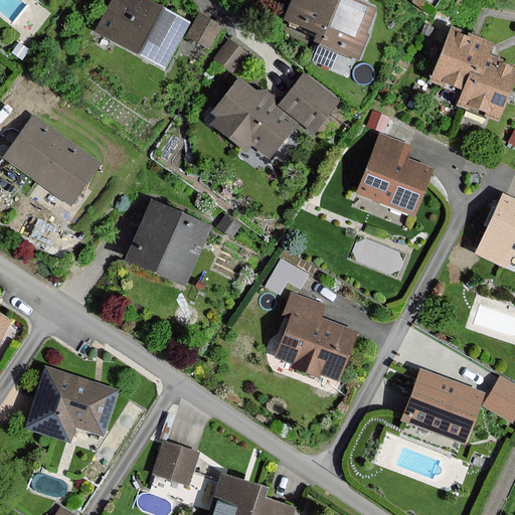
[(139,0),(113,0),(96,32),(162,67),(185,24),(139,0)]
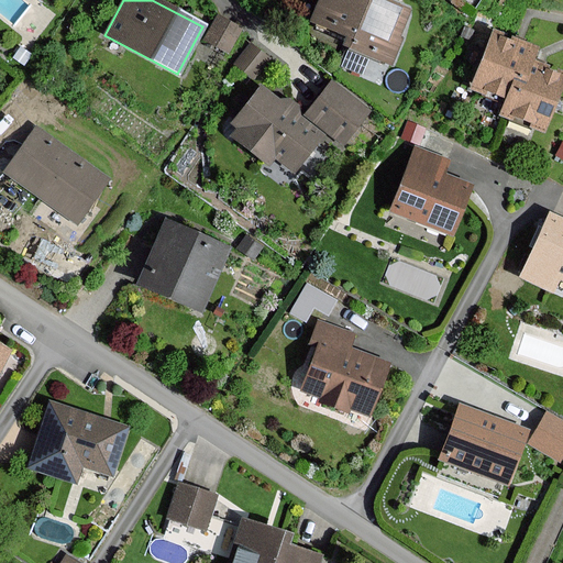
[(321,0),(312,23),(343,34),(339,46),(388,65),(408,11),(377,0),(321,0)]
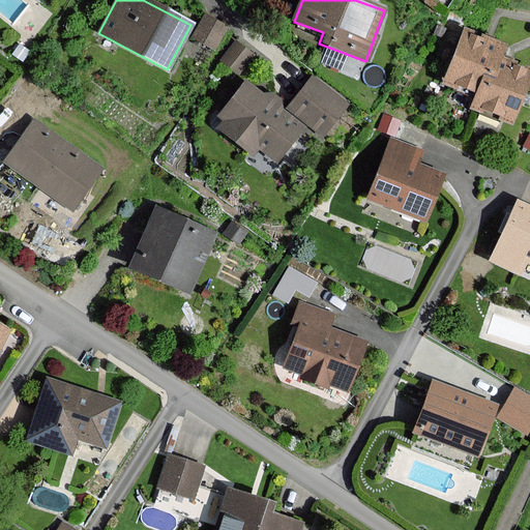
[(226,27),(204,17),(193,38),(214,49),(226,27)]
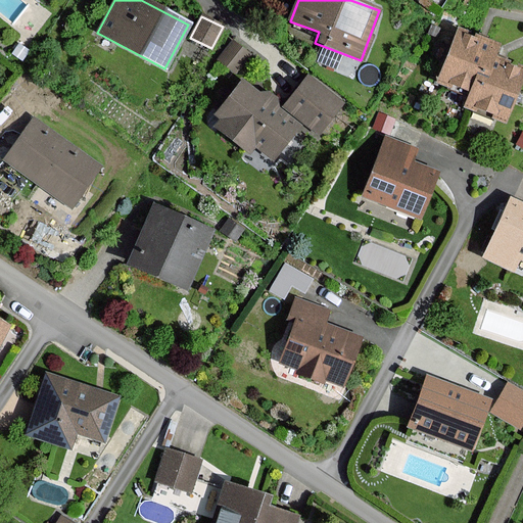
[(455,30),(435,85),(467,96),(474,75),(485,79),(492,58),(496,45),(480,39),(455,30)]
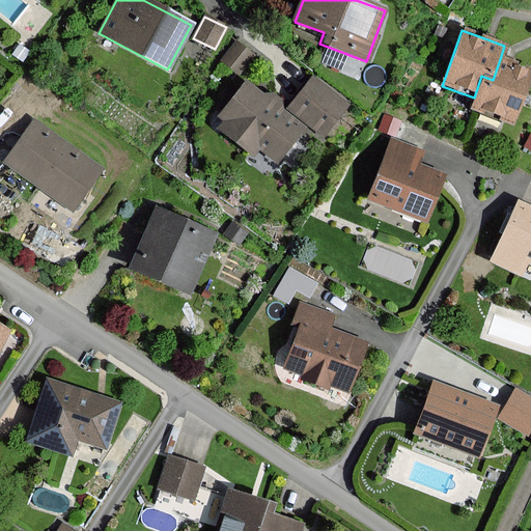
[(252,55),(235,43),(222,61),(239,73),(252,55)]
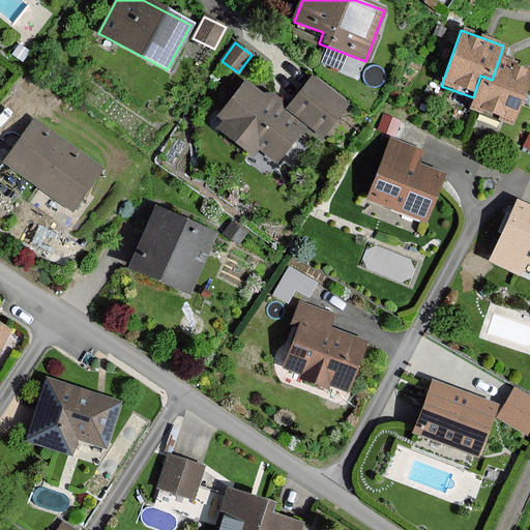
[(511,124),(529,71),(529,69),(499,59),(492,80),(480,76),(473,97),(468,110),(511,124)]
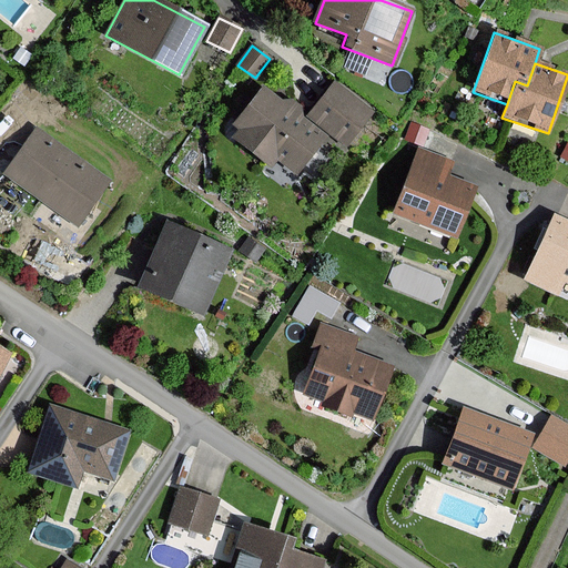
[(372,111),(335,82),(308,114),(344,144),(372,111)]
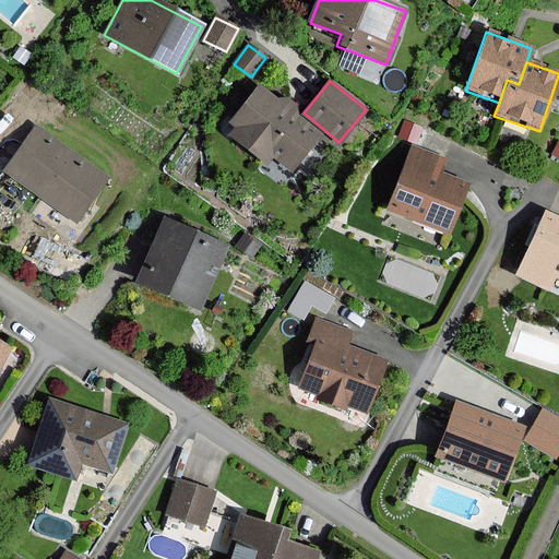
[(281,105),(258,86),(228,123),(235,129),(228,137),(265,166),(272,157),(290,173),(321,134),(295,114),(299,108),(287,97),(281,105)]
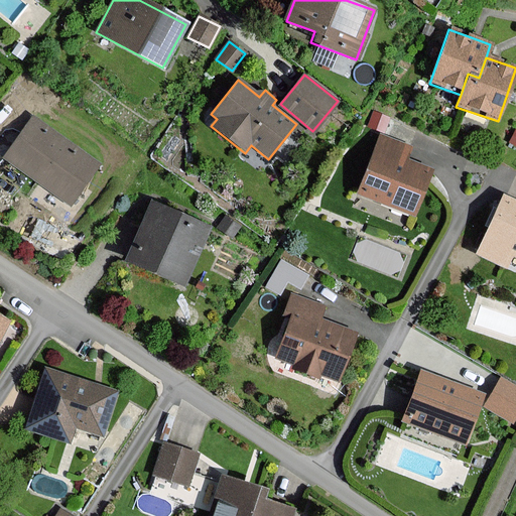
[(32,119),(5,158),(69,203),(97,163),(32,119)]
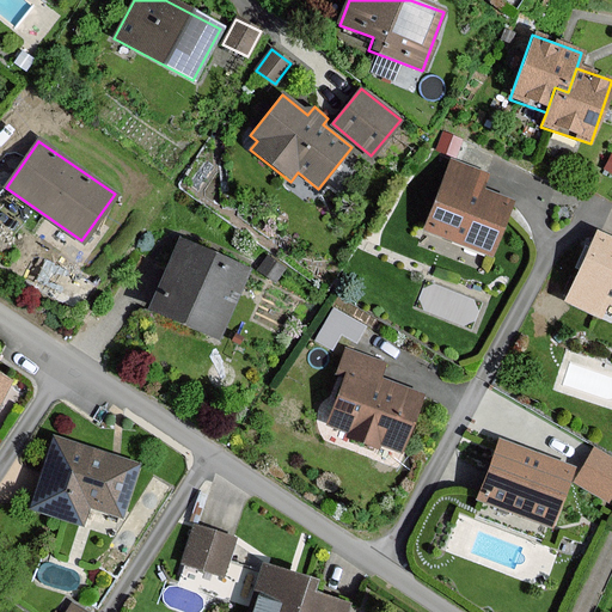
[(487,176),(451,163),(424,231),(490,256),(512,202),(481,190),(487,176)]
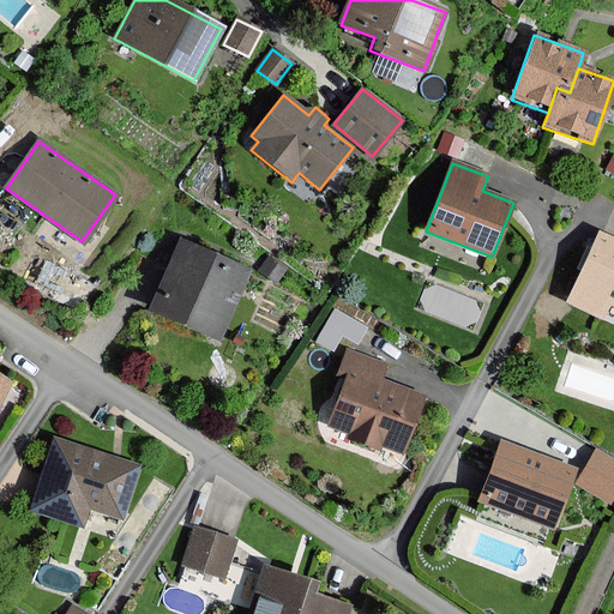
[(613,240),(597,234),(566,302),(601,319),(607,305),(613,307),(613,240)]
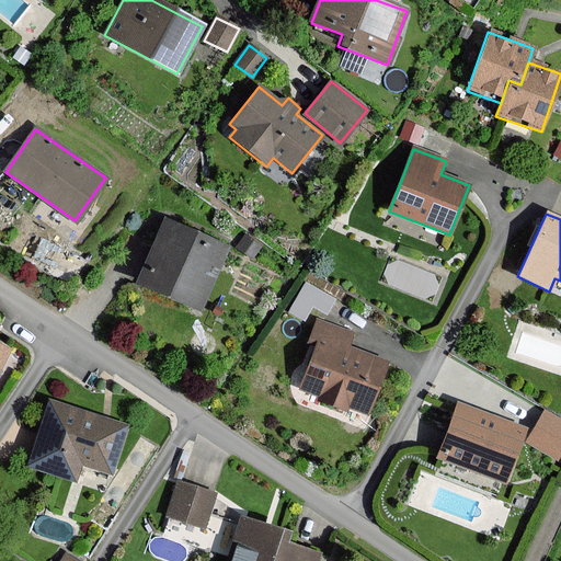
[(163,220),(136,284),(198,311),(227,248),(163,220)]
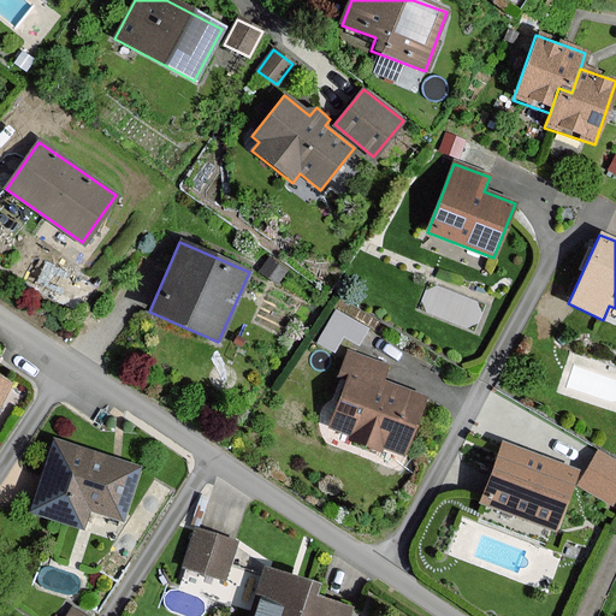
[(391,367),(347,351),(339,372),(347,374),(326,431),(379,450),(380,449),(401,457),(422,398),(384,385),(391,367)]
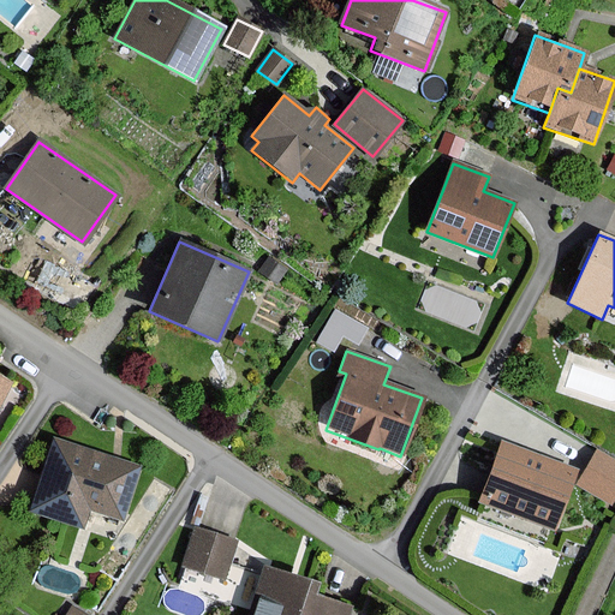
[(141,466),(55,439),(34,509),(85,526),(90,508),(124,519),(141,466)]
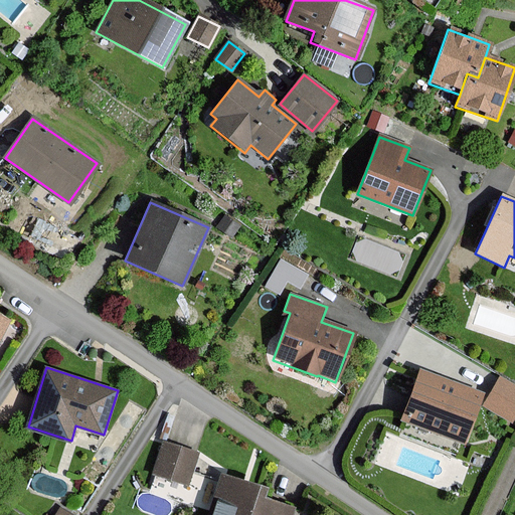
[(482,393),(422,372),(405,419),(465,441),(482,393)]
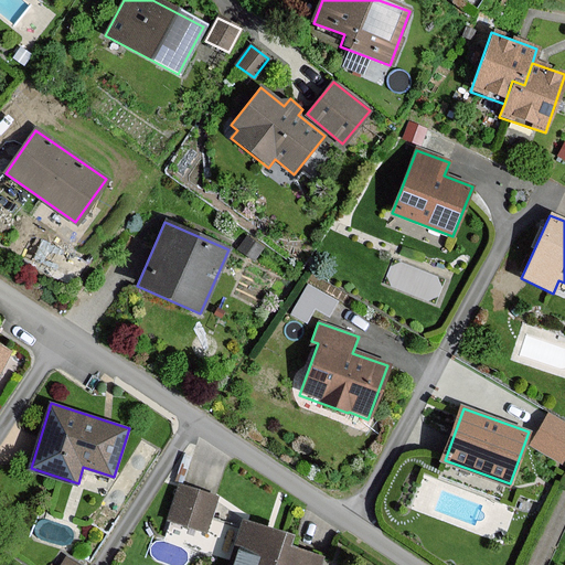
[(564,420),(551,414),(534,446),(564,461),(564,420)]
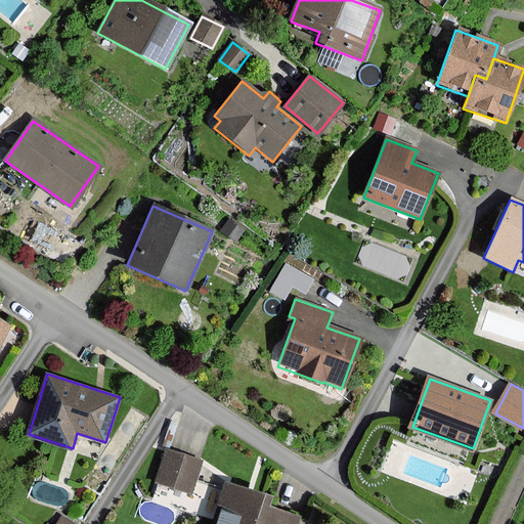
[(200,462),(166,451),(157,483),(190,493),(200,462)]
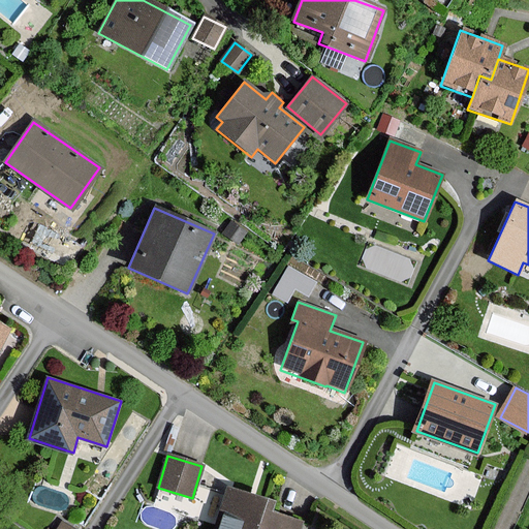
[(254,528),(263,501),(226,490),(213,528),(254,528)]
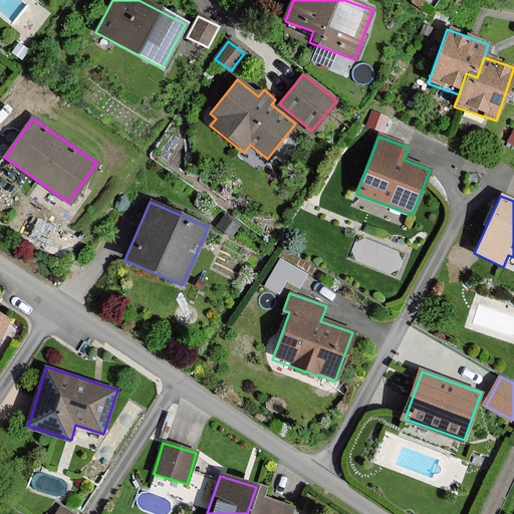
[(264,489),(256,487),(247,513),(289,513),(291,509),(261,499),(264,489)]
